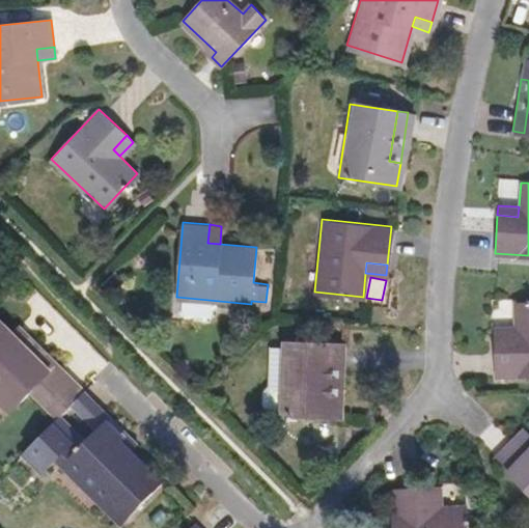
[(528,374),(528,302),(516,303),(517,325),(517,335),(496,335),(497,376),(528,374)]
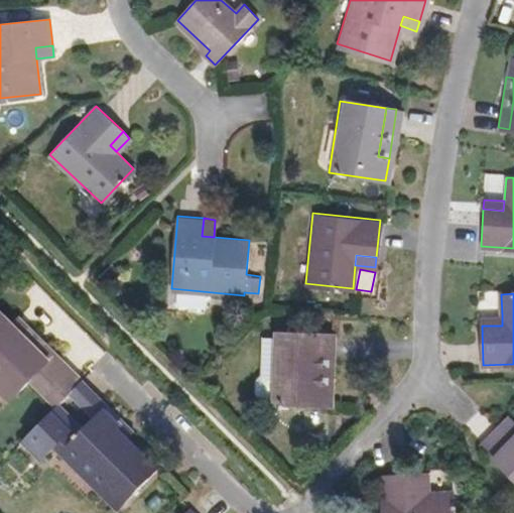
[(11,322),(0,310),(0,379),(14,394),(29,381),(49,361),(11,322)]
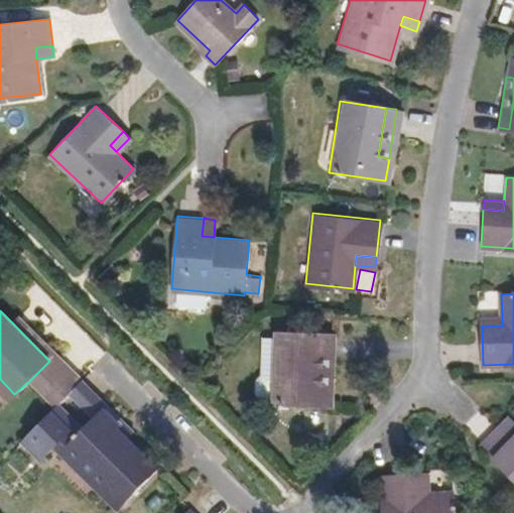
[(38,381),(61,359),(18,314),(11,322),(49,361),(29,381),(55,406),(57,403),(59,401),(38,381)]
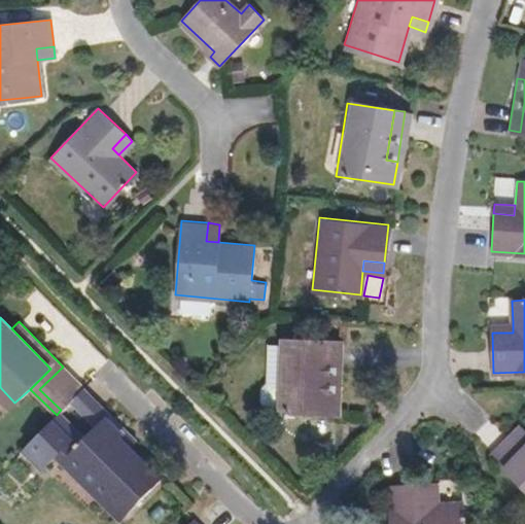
[(513,333),(513,322),(492,323),(492,333),(513,333)]
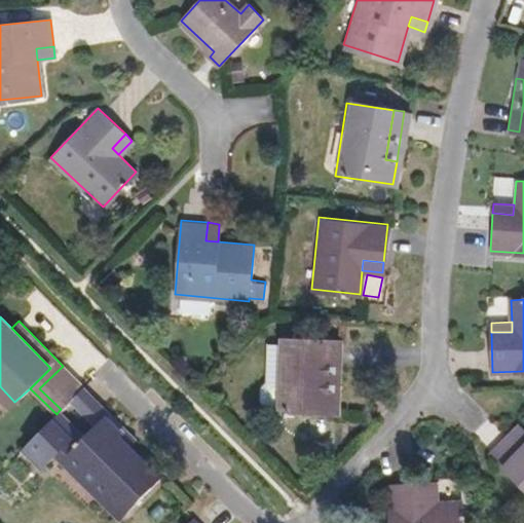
[(328,389),(330,339),(282,337),(279,412),(339,413),(339,390),(328,389)]
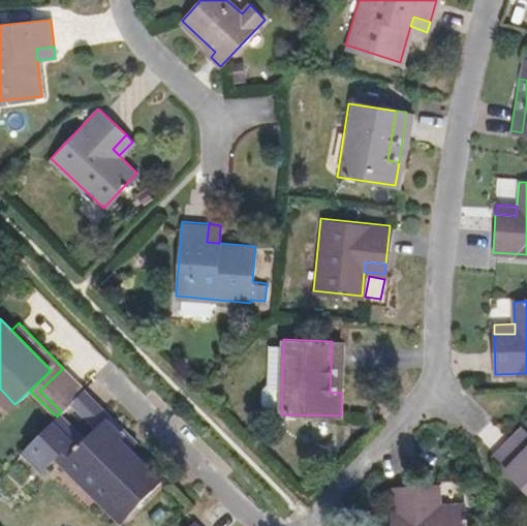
[(341,393),(343,341),(332,341),(330,392),(341,393)]
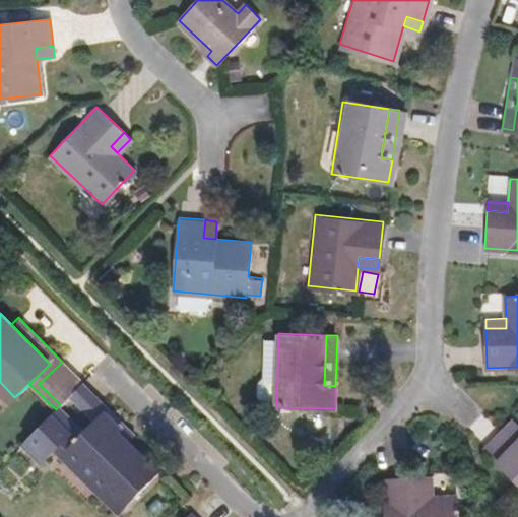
[(68,396),(82,382),(62,362),(39,384),(60,404),(68,396)]
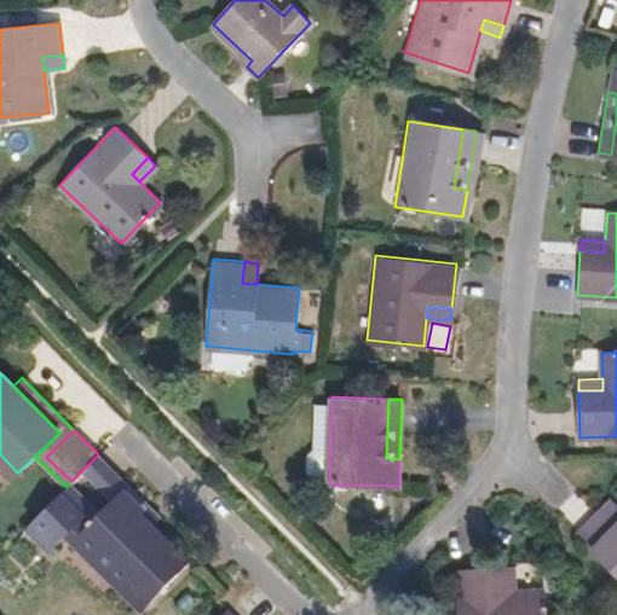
[(17,473),(0,454),(0,473),(9,482),(17,473)]
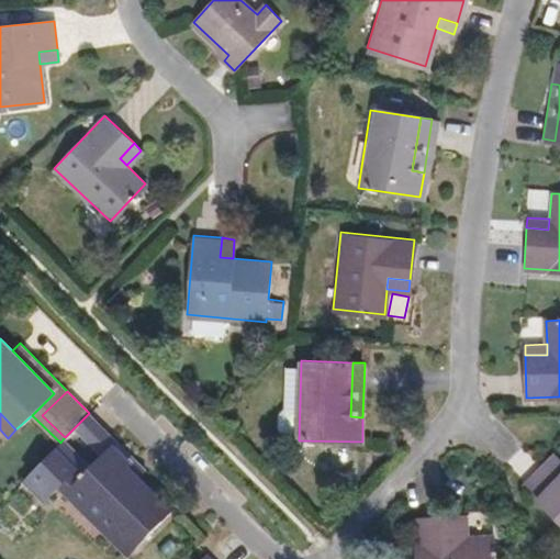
[(146,469),(89,413),(74,428),(101,457),(113,446),(132,465),(129,467),(138,477),(146,469)]
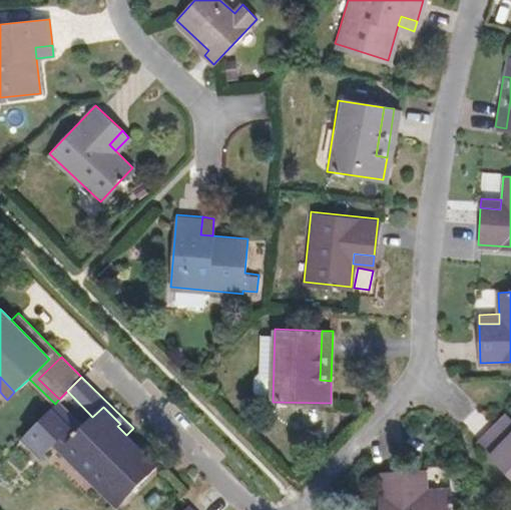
[(65,443),(83,426),(57,401),(55,404),(48,410),(66,428),(51,443),(114,507),(122,499),(65,443)]
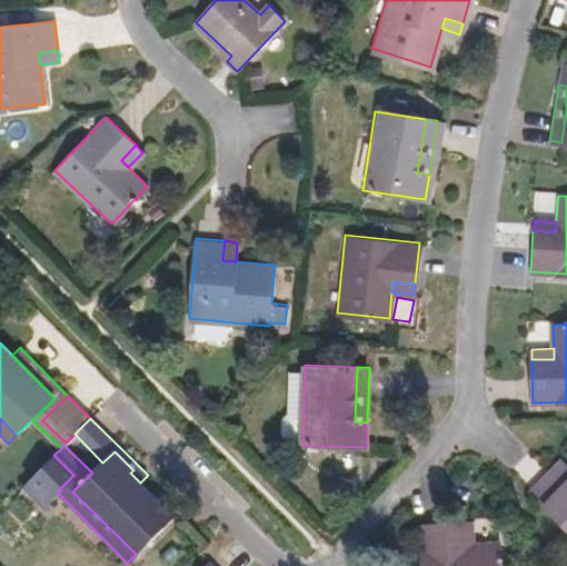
[(173,516),(140,483),(130,473),(133,470),(115,452),(102,463),(92,473),(72,492),(136,554),(173,516)]
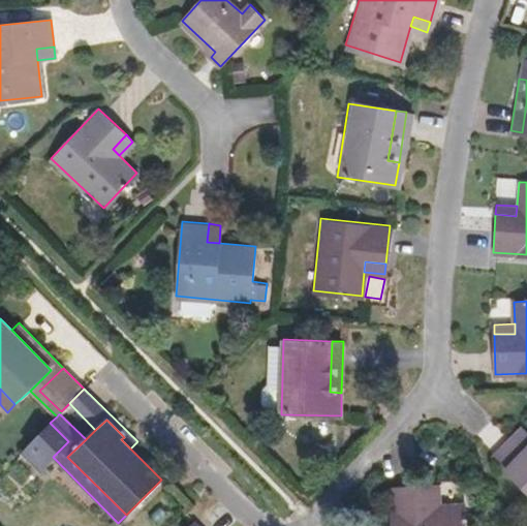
[(53,457),(68,441),(50,423),(22,452),(39,469),(53,457)]
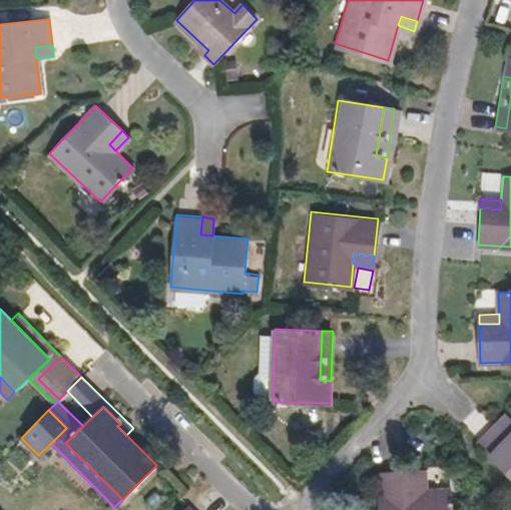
[(510,437),(510,424),(505,419),(497,428),(509,440),(510,437)]
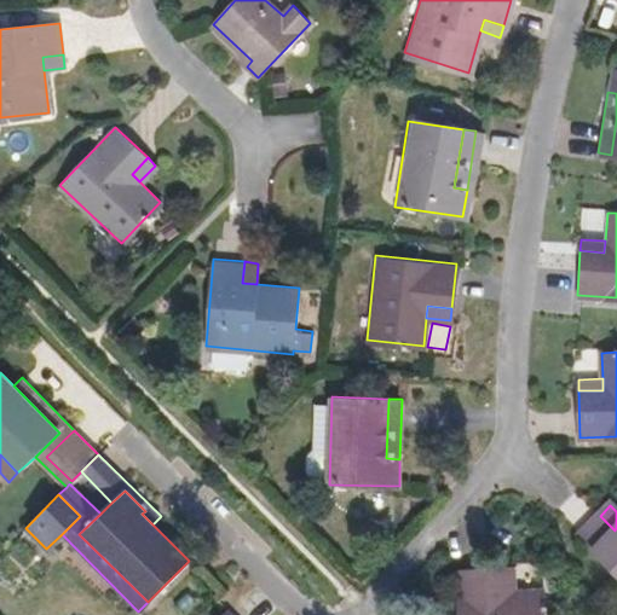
[(616,527),(615,531),(600,516),(577,538),(616,578),(616,527)]
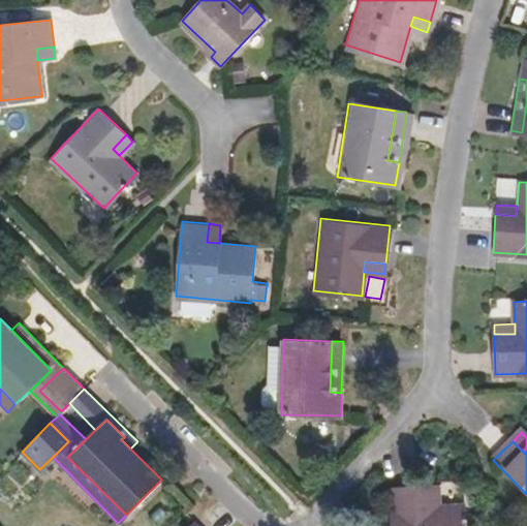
[(463,525),(463,502),(440,503),(429,502),(429,482),(391,484),(391,525),(463,525)]
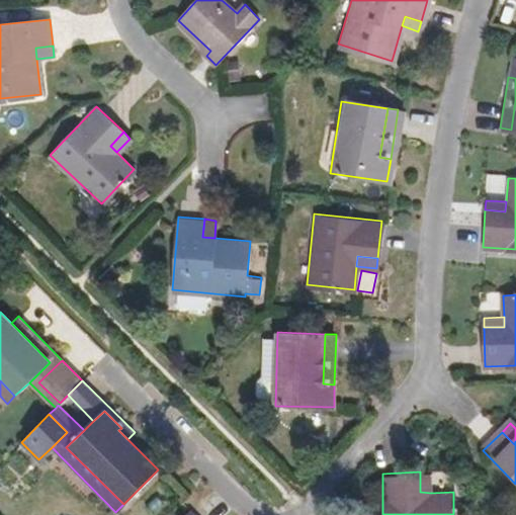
[(431,493),(430,471),(420,471),(420,492),(431,493)]
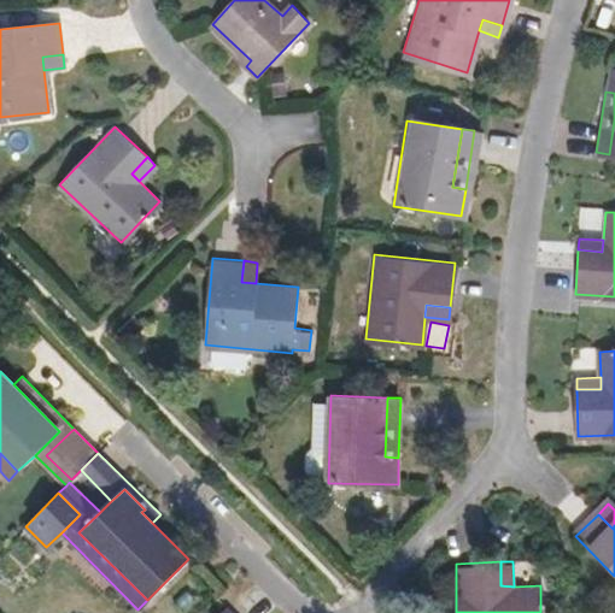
All buildings are outlined.
